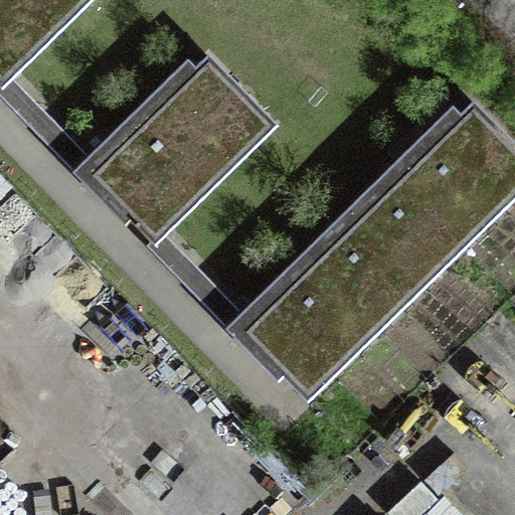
[(0,0),(0,89),(2,92),(14,79),(95,0),(0,0)]
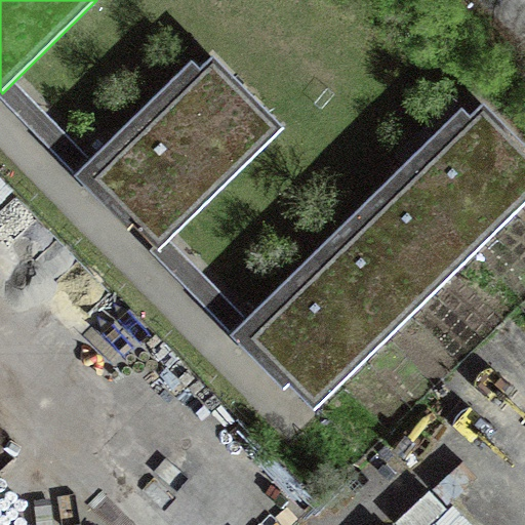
[(153,247),(159,252),(170,241),(285,128),(213,56),(200,70),(191,61),(91,159),(76,173),(74,175),(128,231),(132,227),(153,247)]
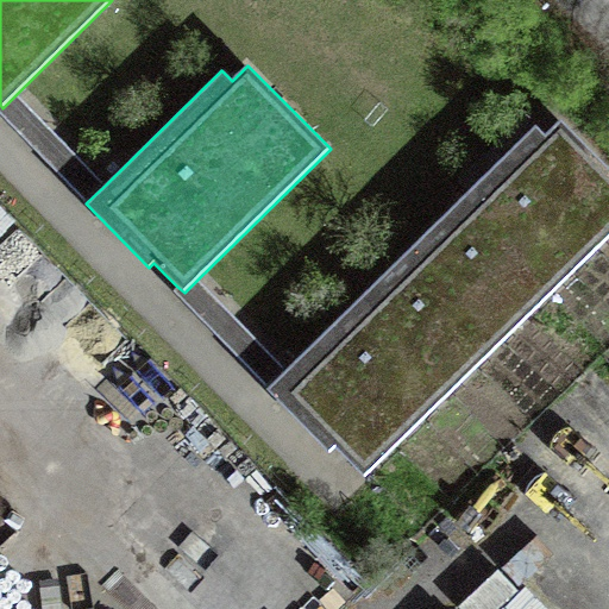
[(106,184),(17,94),(2,108),(0,105),(0,112),(88,201),(106,184)]
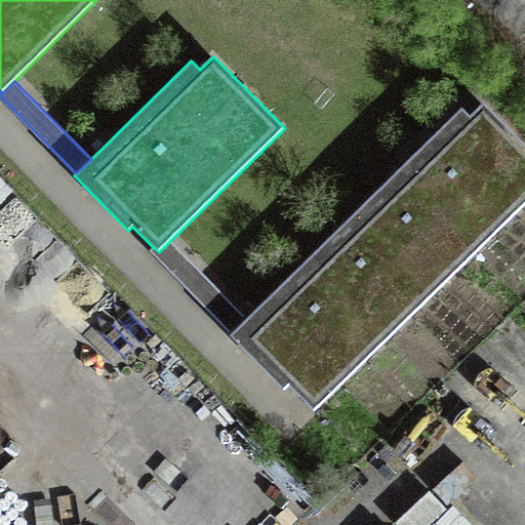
[(524,149),(483,106),(250,334),(314,399),(524,192),(524,149)]
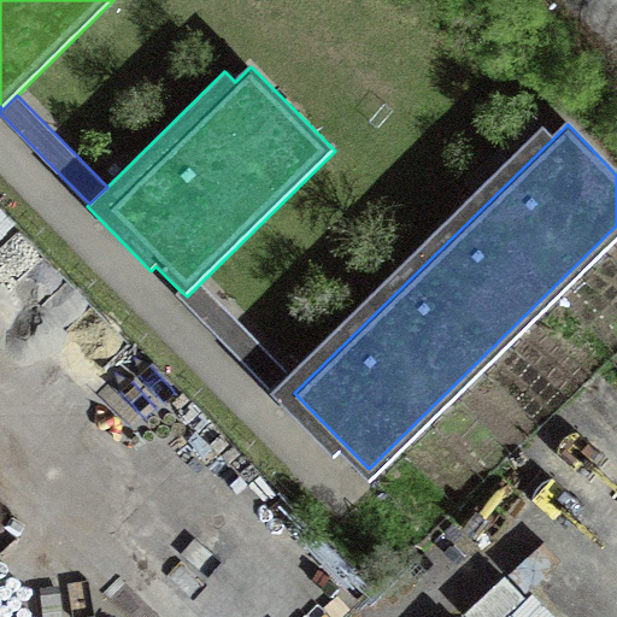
[(291,375),(200,283),(187,297),(180,291),(176,294),(272,392),(291,375)]
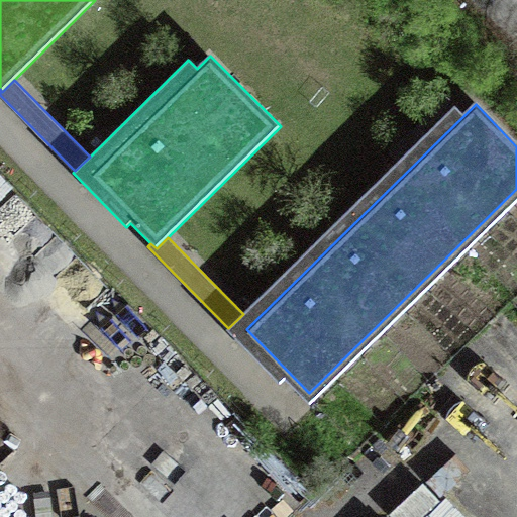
[(495,516),(502,512),(470,476),(421,516),(495,516)]
